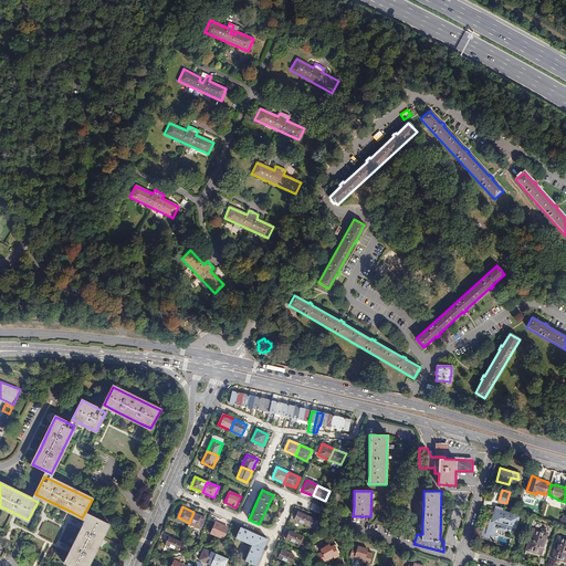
[(520,514),(496,507),(493,520),(496,521),(516,527),(520,514)]
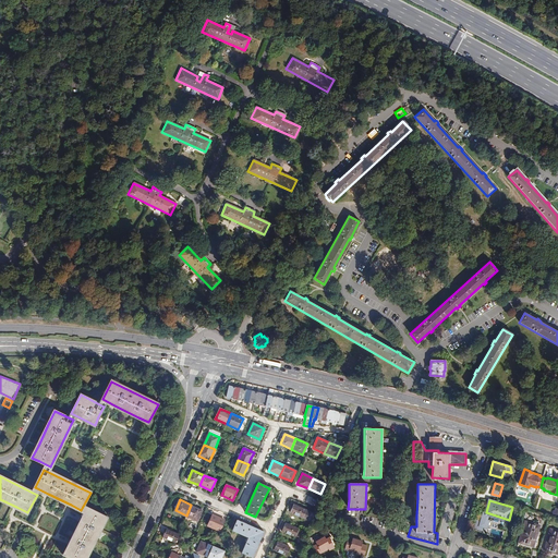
[(203,509),(191,505),(186,516),(198,521),(203,509)]
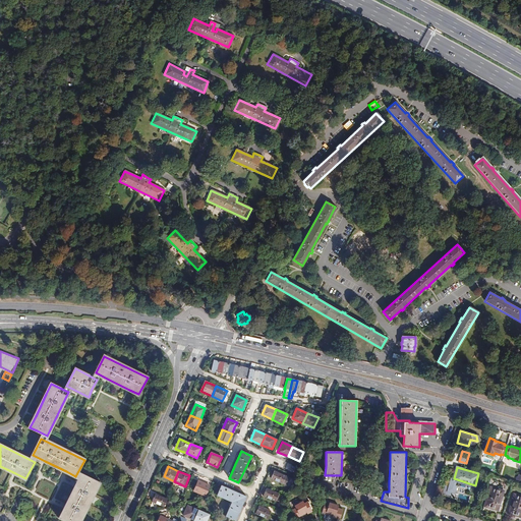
[(291,487),(294,480),(275,471),(271,478),(291,487)]
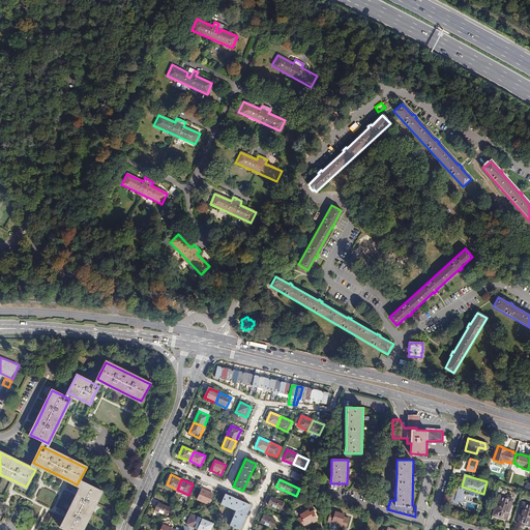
[(67,529),(81,529),(100,492),(84,483),(78,495),(66,518),(62,527),(67,529)]
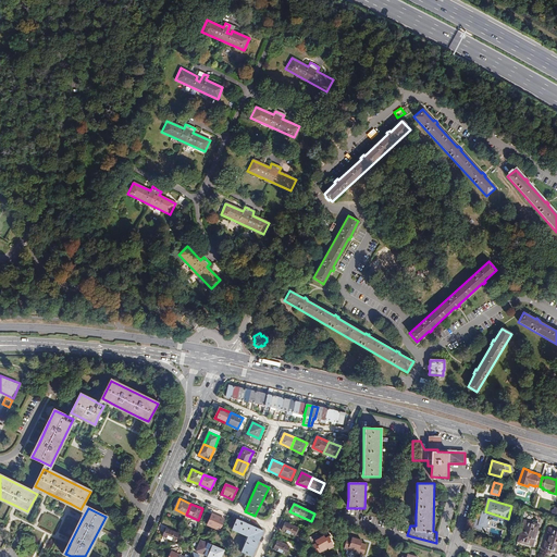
[(485,524),(489,512),(485,511),(483,511),(481,518),(477,517),(474,527),(481,529),(482,523),(485,524)]
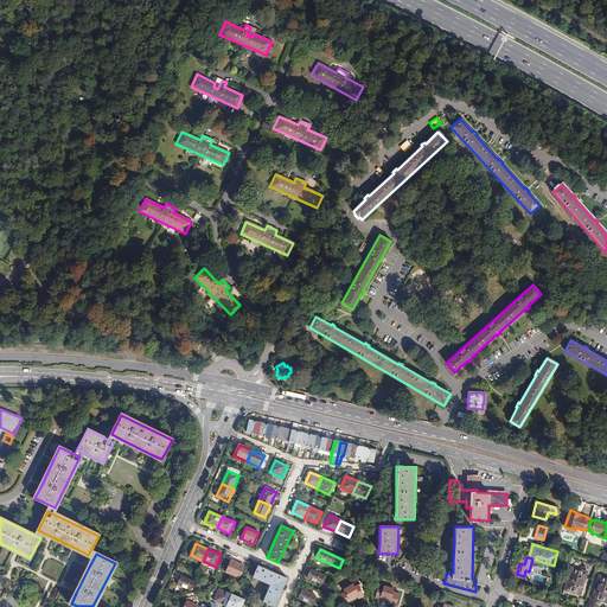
[(244,564),(232,560),(227,572),(240,576),(244,564)]
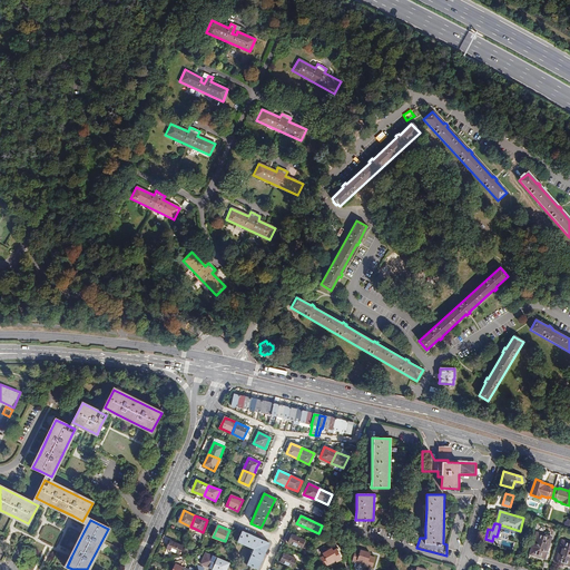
[(269,543),(242,531),(237,542),(253,549),(246,564),(257,569),(269,543)]
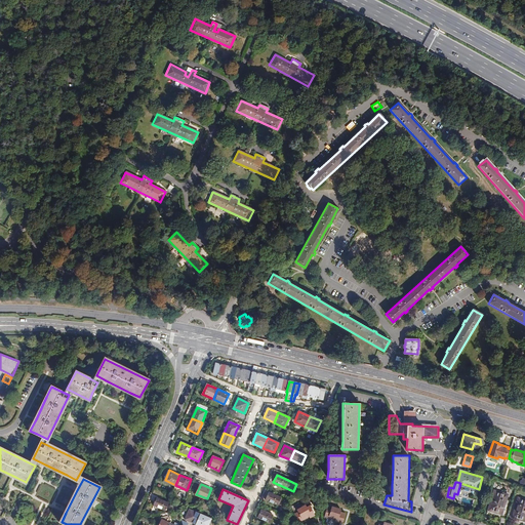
[(509,515),(512,506),(505,503),(508,493),(494,489),(489,510),(503,514),(509,515)]
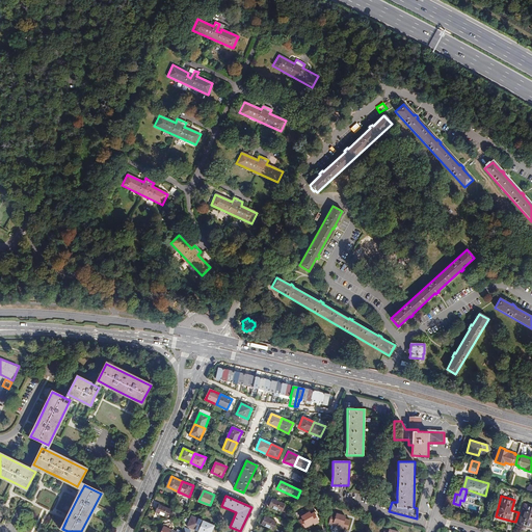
[(284,504),(272,499),(269,506),(281,511),(284,504)]
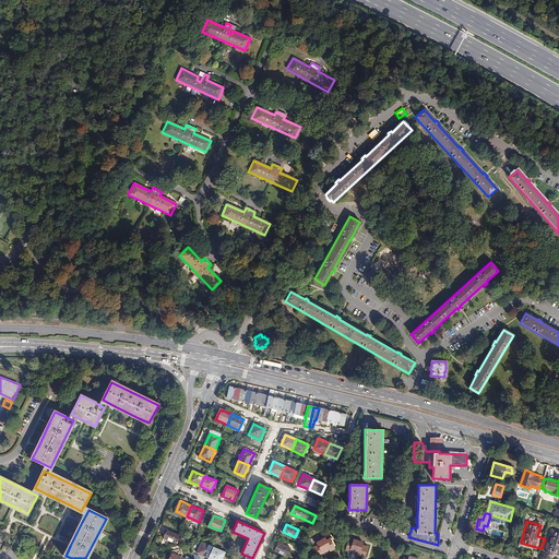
[(550,539),(545,538),(542,548),(558,554),(558,530),(554,528),(550,539)]
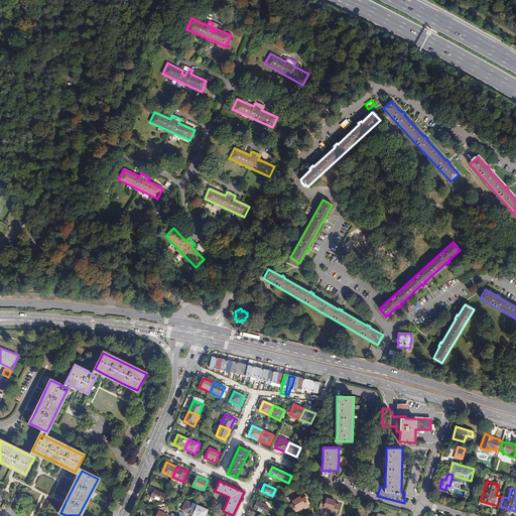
[(166,495),(154,490),(151,497),(163,502),(166,495)]
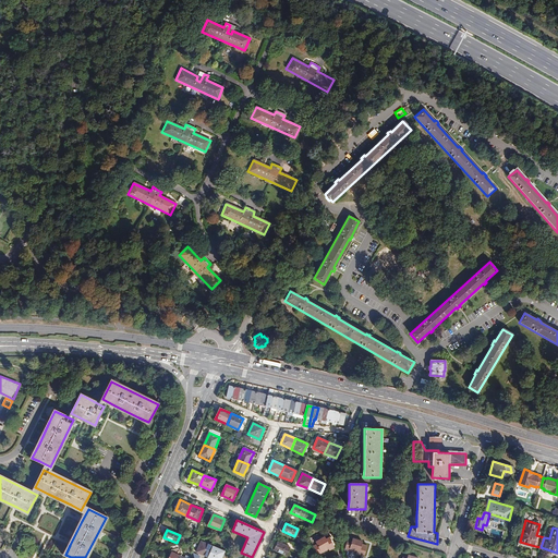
[(322,543),(320,541),(315,543),(316,545),(313,547),(317,556),(328,550),(329,552),(336,548),(330,538),(326,541),(322,543)]
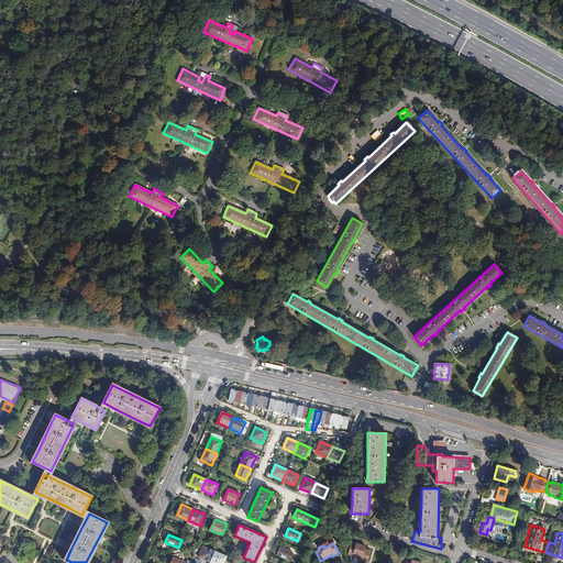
[(361,549),(362,547),(356,545),(355,548),(351,547),(349,556),(361,559),(361,561),(368,562),(372,552),(365,550),(361,549)]
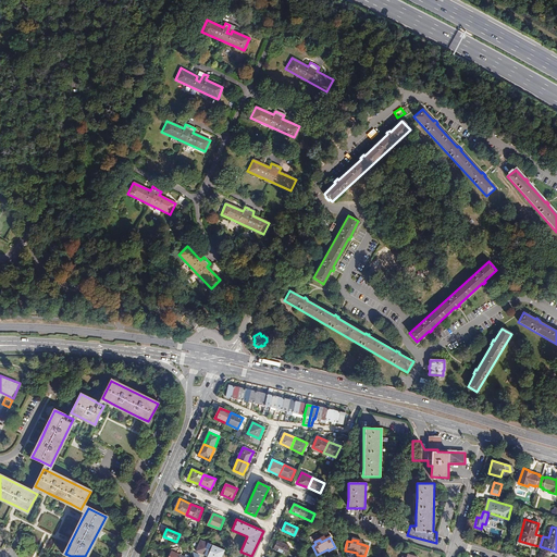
[(208,556),(213,545),(201,541),(197,551),(208,556)]
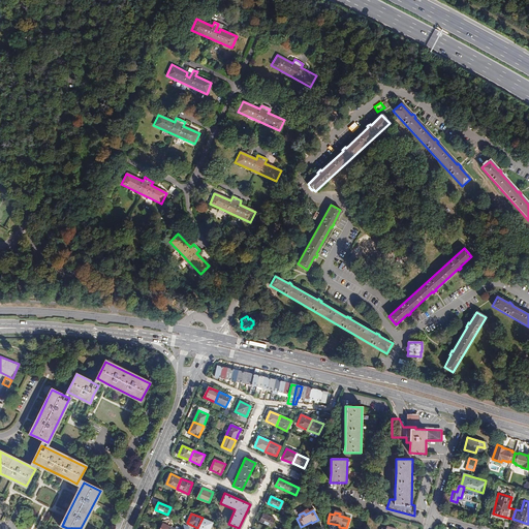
[(275,519),(262,514),(259,521),(272,526),(275,519)]
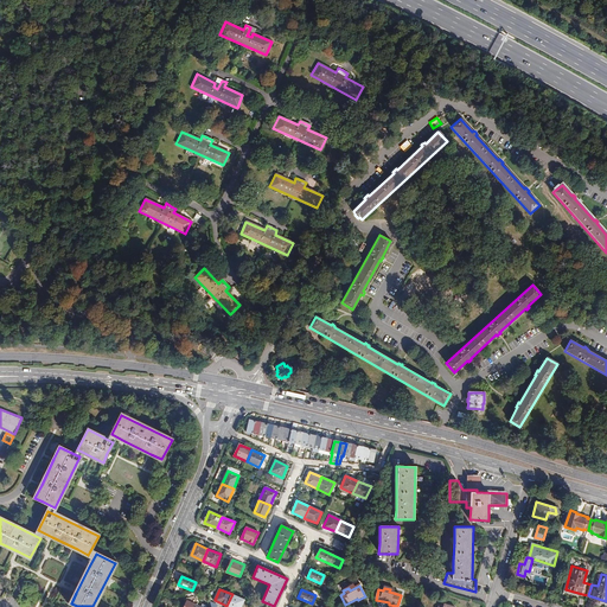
[(241,606),(244,600),(232,594),(227,606),(229,606),(241,606)]
